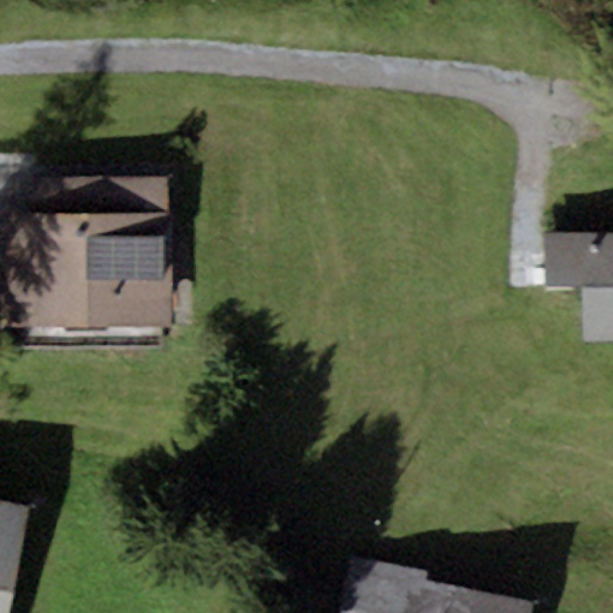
[(43,213),(168,213),(168,178),(43,178),(43,213)]
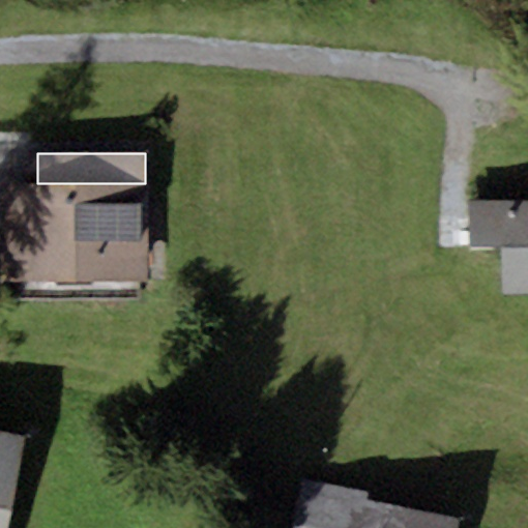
[(4,183),(5,280),(146,280),(145,183),(37,183),(4,183)]
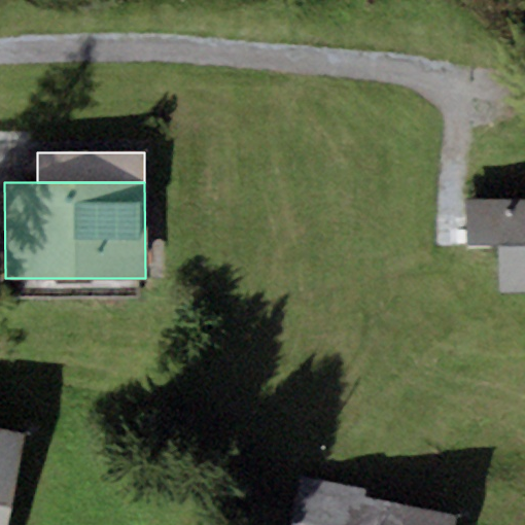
[(524,198),(468,199),(468,243),(501,243),(501,291),(524,290),(524,198)]
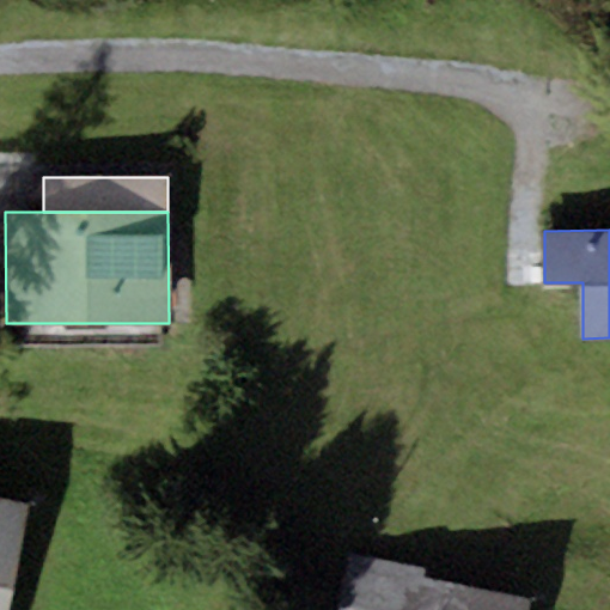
[(0,609),(10,609),(29,502),(0,496),(0,609)]
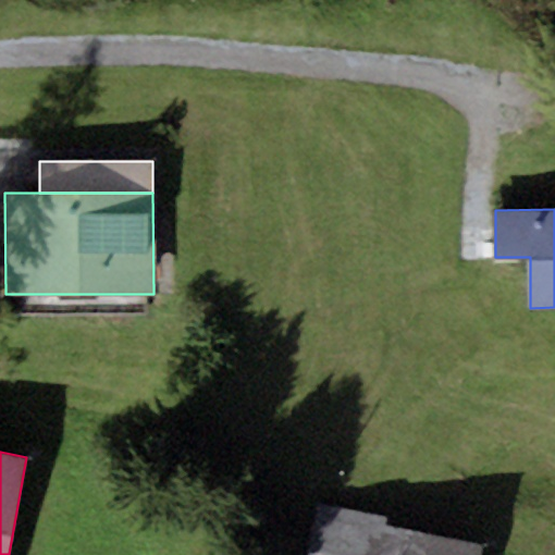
[(385,527),(387,516),(310,502),(299,554),(360,554),(367,523),(385,527)]
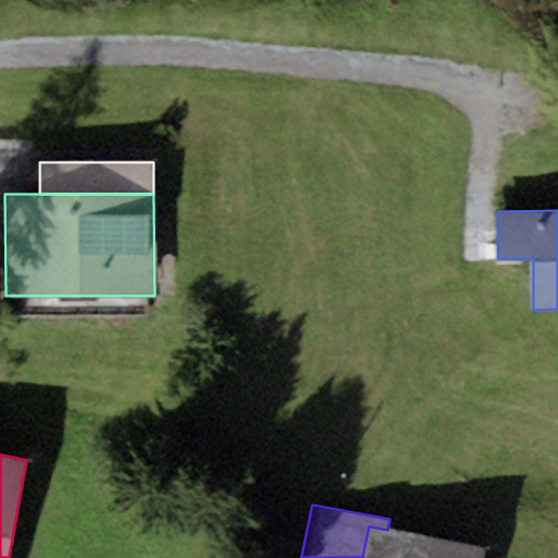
[(485,557),(487,548),(387,530),(369,526),(362,557),(485,557)]
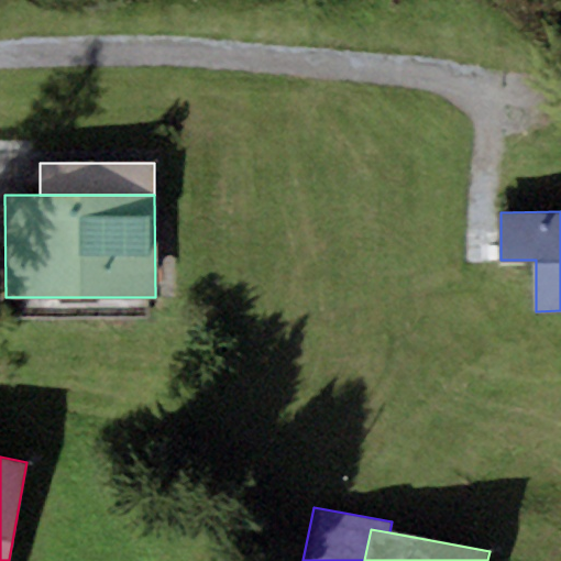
All buildings are outlined.
